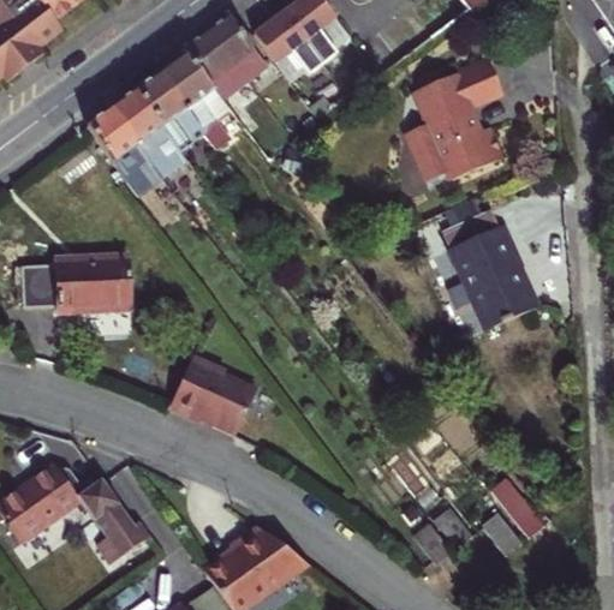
[(0,0),(0,76),(4,73),(7,78),(46,48),(42,43),(64,27),(57,17),(78,0),(0,0)]
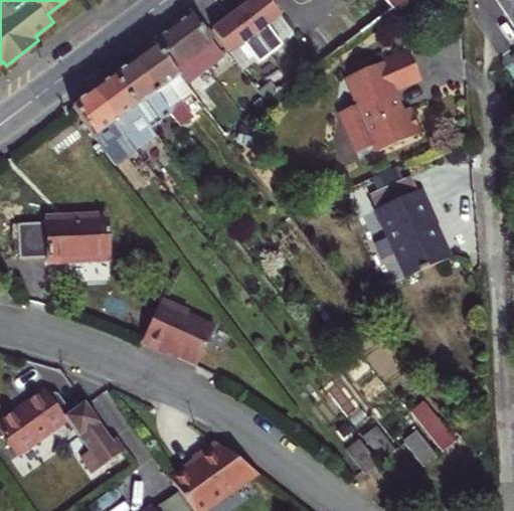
[(282,13),(271,0),(247,0),(213,27),(232,52),(245,42),(261,61),(284,42),(269,23),(282,13)]
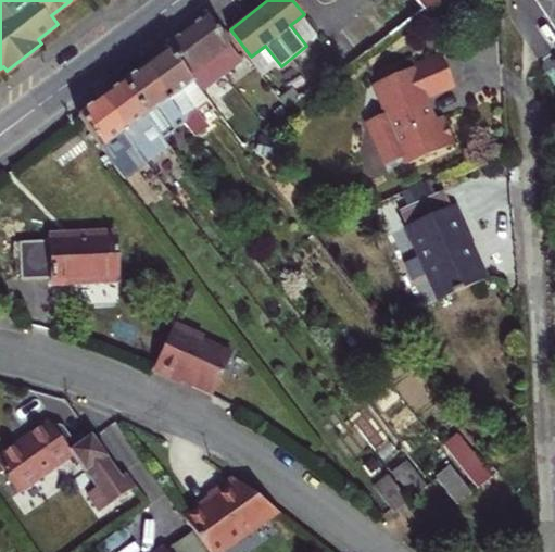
[(236,47),(207,11),(187,26),(223,73),(234,63),(227,54),(236,47)]
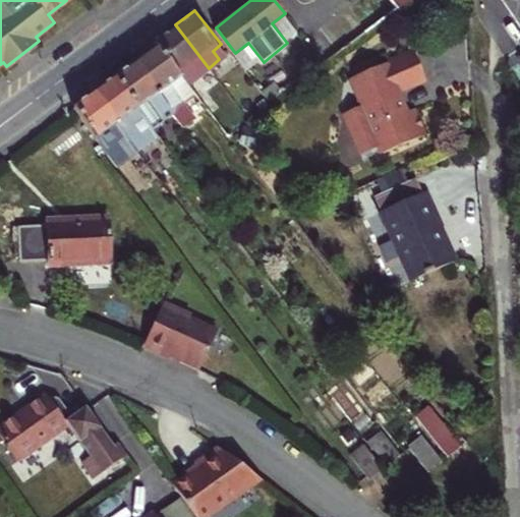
[(204,71),(209,68),(175,24),(155,40),(159,44),(196,91),(207,104),(216,96),(218,95),(197,68),(199,66),(204,71)]
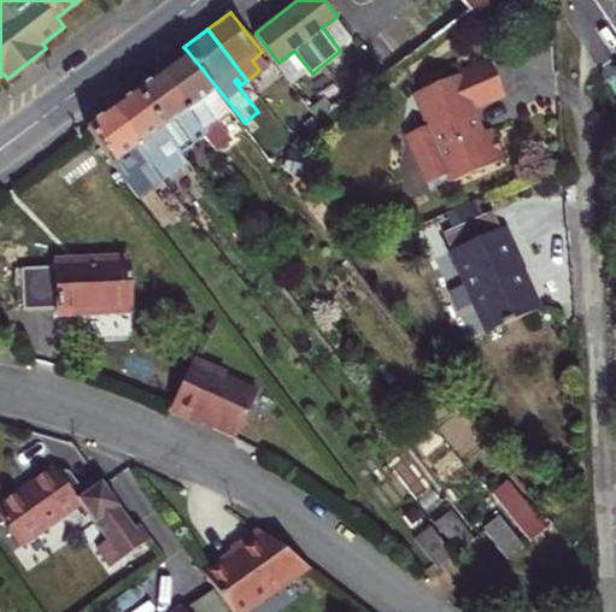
[(188,52),(162,70),(206,131),(220,148),(233,137),(217,118),(233,107),(188,52)]
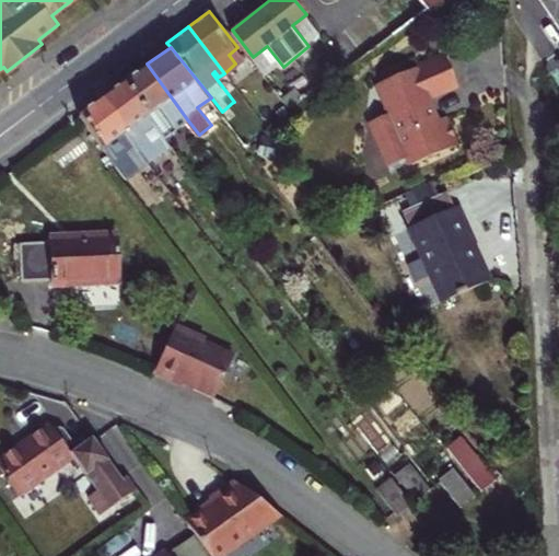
[(447,51),(415,65),(428,94),(459,81),(447,51)]
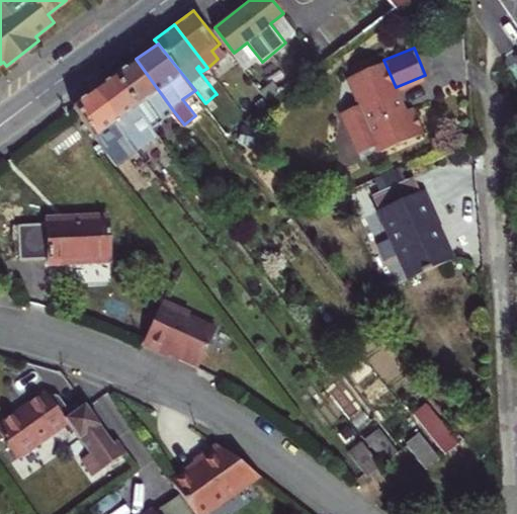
[(115,74),(150,121),(154,125),(173,110),(136,59),(115,74)]
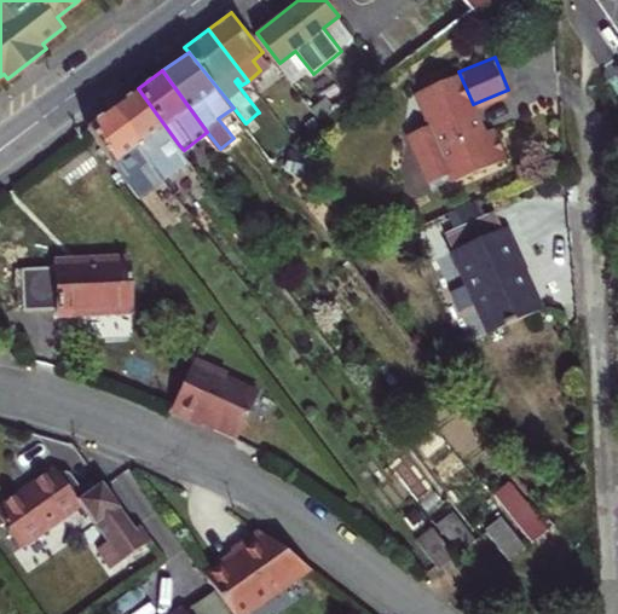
[(426,167),(442,173),(454,168),(458,178),(504,158),(491,127),(484,131),(473,104),(458,71),(420,88),(434,121),(410,131),(426,167)]
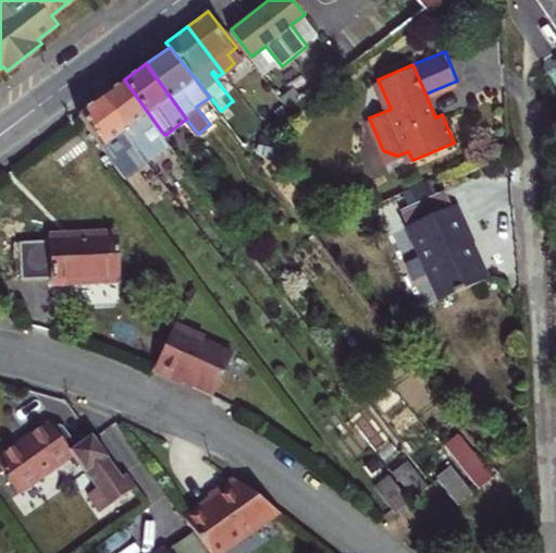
[(161,131),(124,80),(102,95),(149,159),(171,143),(165,135),(161,131)]
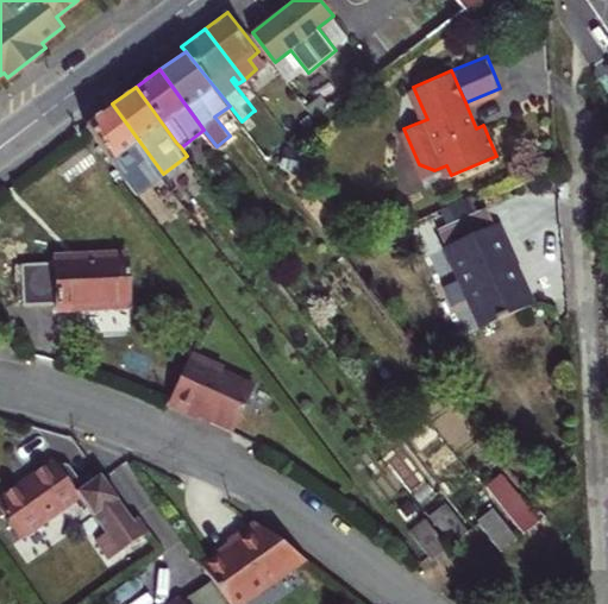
[(138,194),(163,174),(112,104),(86,123),(126,178),(138,194)]
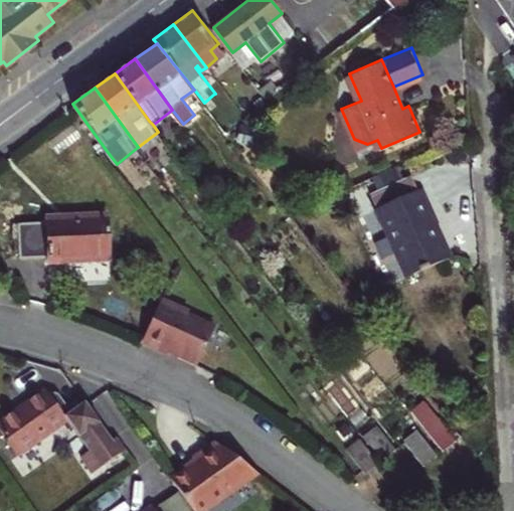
[(213,95),(204,103),(209,109),(219,102),(213,95)]
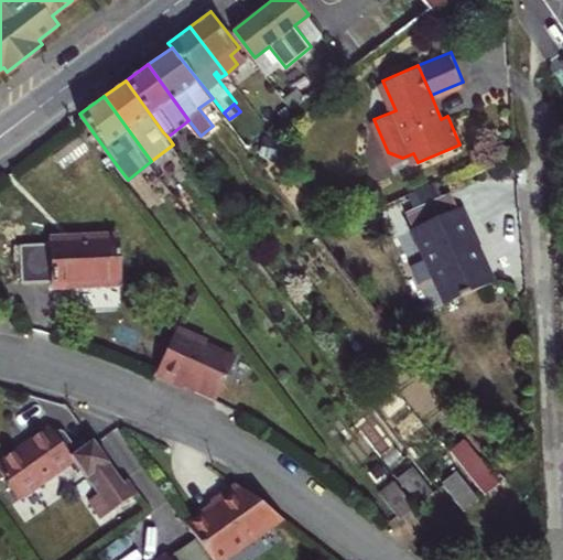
[(392,162),(402,158),(388,152),(392,162)]
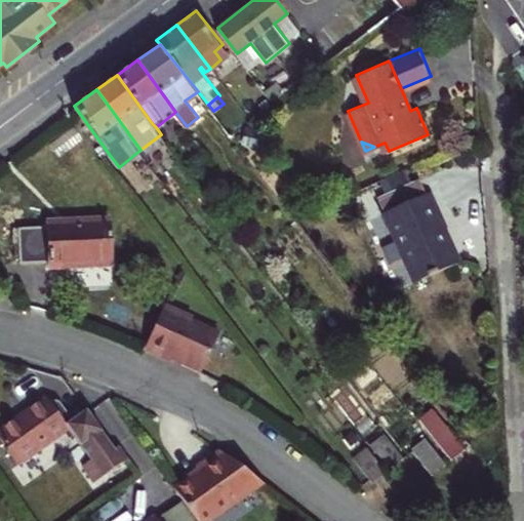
[(376,196),(384,211),(425,192),(418,177),(376,196)]
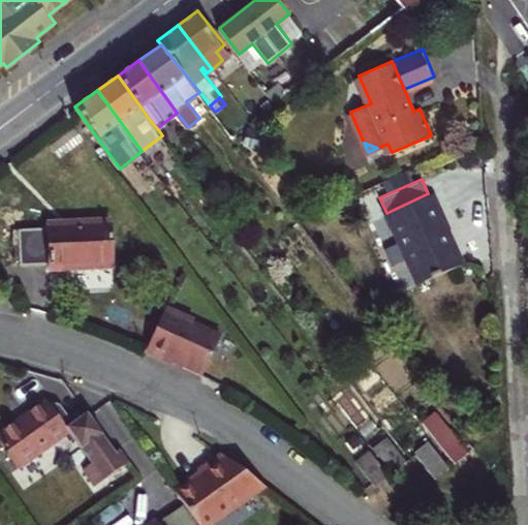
[(397,236),(407,239),(412,252),(408,261),(417,282),(459,264),(443,229),(449,226),(434,191),(428,193),(386,213),(397,236)]
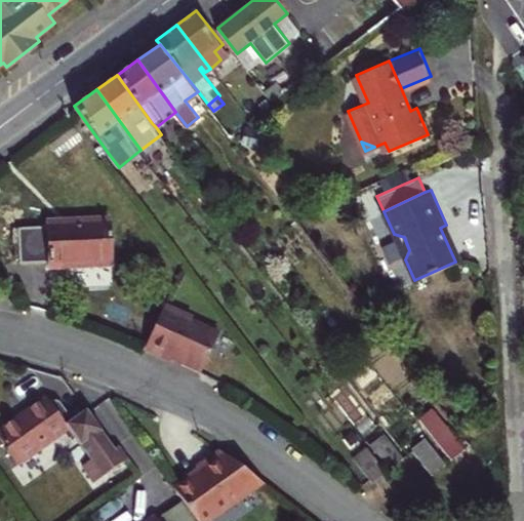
[(50,265),(112,262),(110,216),(48,219),(48,225),(18,227),(21,262),(50,259),(50,265)]
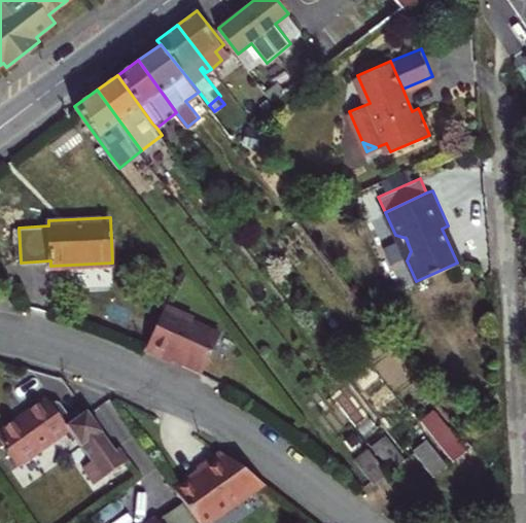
[(406,238),(395,235),(407,260),(411,251),(406,238)]
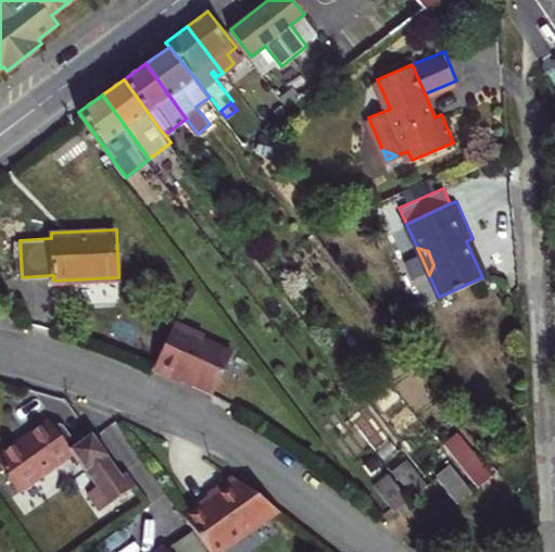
[(204,335),(174,321),(153,368),(179,379),(181,376),(192,381),(193,385),(214,393),(232,351),(203,338),(204,335)]
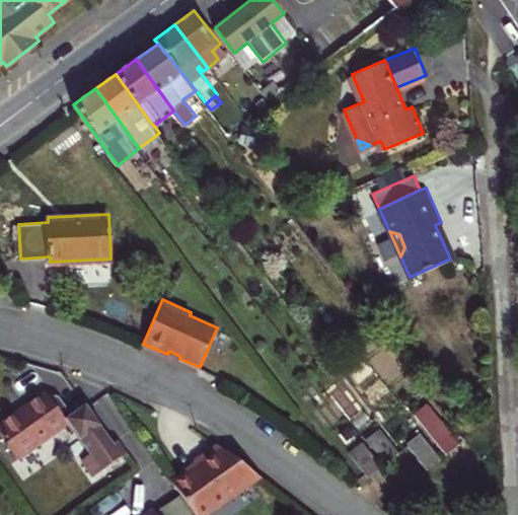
[(0,430),(18,457),(68,422),(90,452),(82,458),(93,474),(127,451),(117,438),(113,440),(85,401),(71,412),(59,394),(55,393),(51,395),(47,390),(0,422),(0,430)]
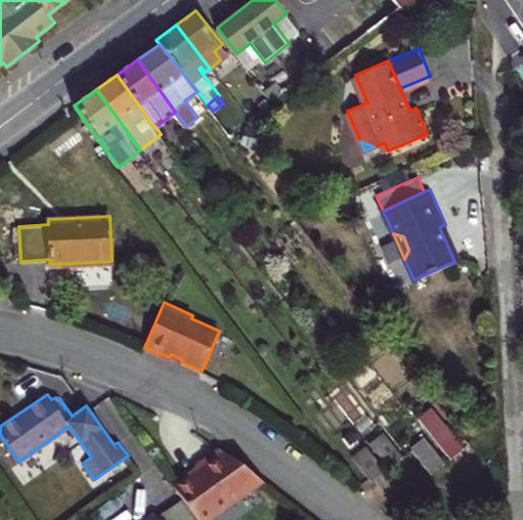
[(420,416),(451,457),(464,446),(433,405),(420,416)]
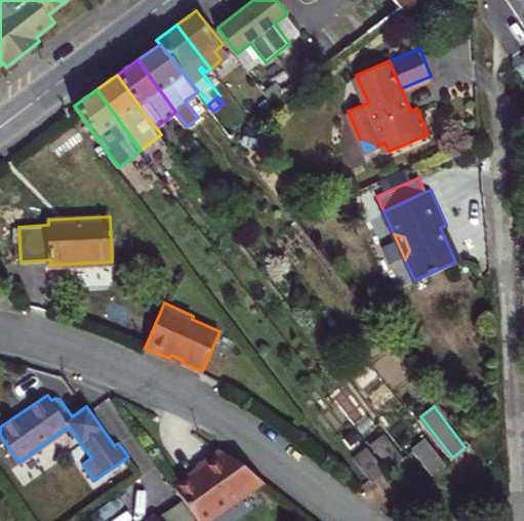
[(371,443),(390,468),(403,456),(385,432),(371,443)]
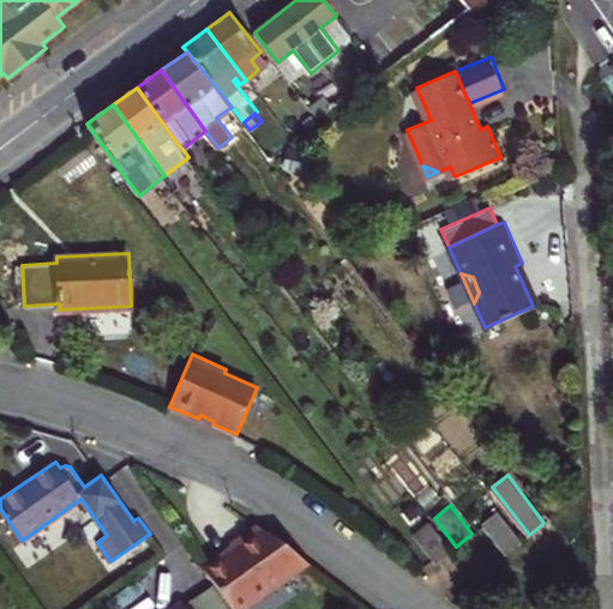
[(484,524),(505,553),(521,541),(499,512),(484,524)]
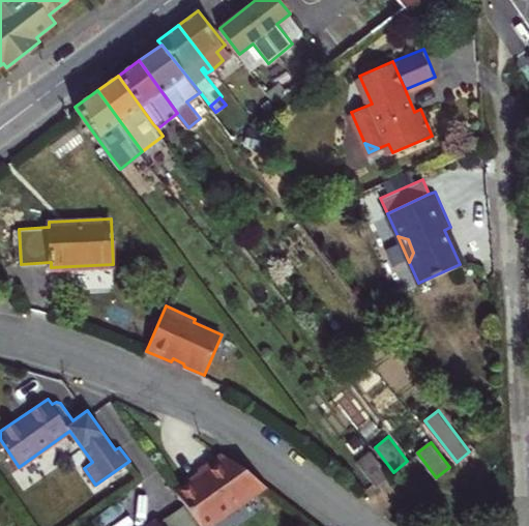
[(389,475),(371,450),(357,461),(377,486),(389,475)]
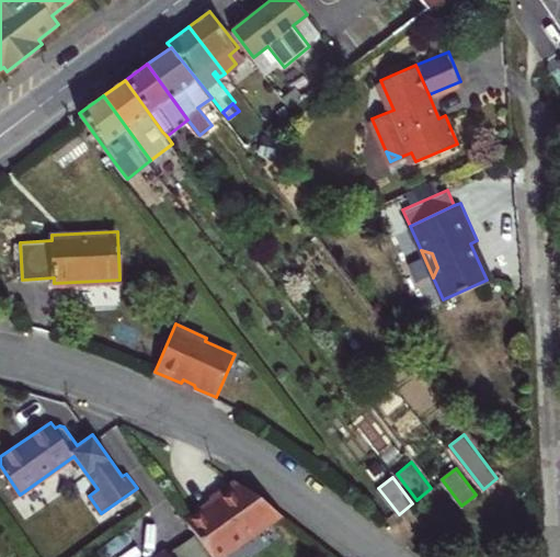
[(214,501),(186,520),(213,556),(218,556),(282,513),(235,478),(210,497),(214,501)]
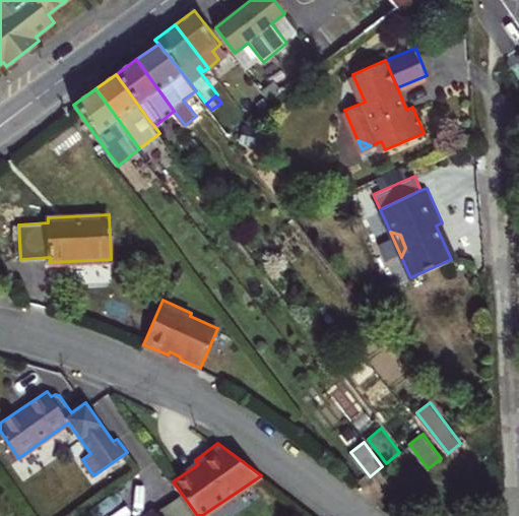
[(197,515),(181,494),(156,510),(160,515),(197,515)]
